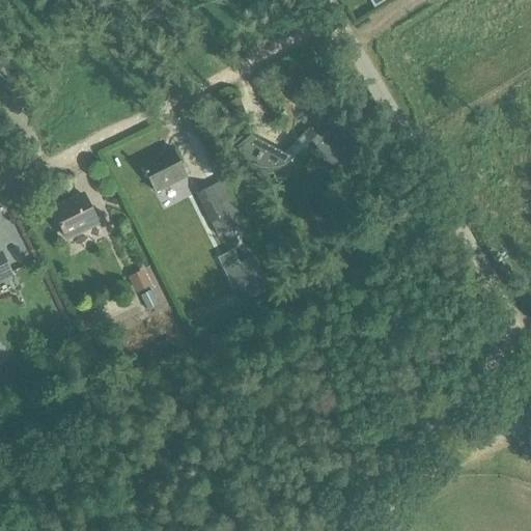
[(231,122),(249,112),(239,95),(222,106),(231,122)]
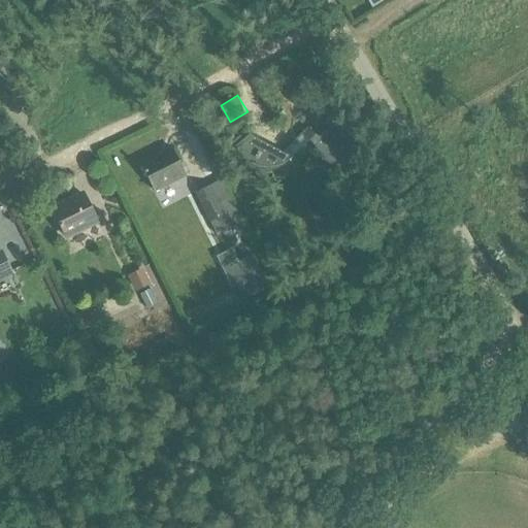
[(351,168),(365,165),(363,162),(368,156),(326,131),(311,144),(316,150),(312,152),(318,157),(327,164),(334,166),(342,168),(351,168)]
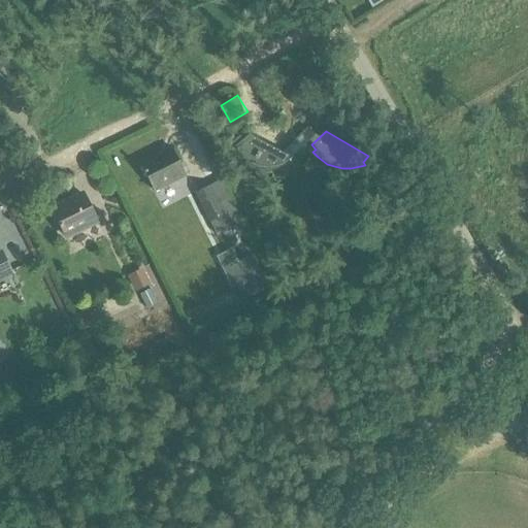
[(278,165),(287,161),(291,158),(249,135),(238,145),(234,147),(255,172),(266,172),(279,169),(278,165)]
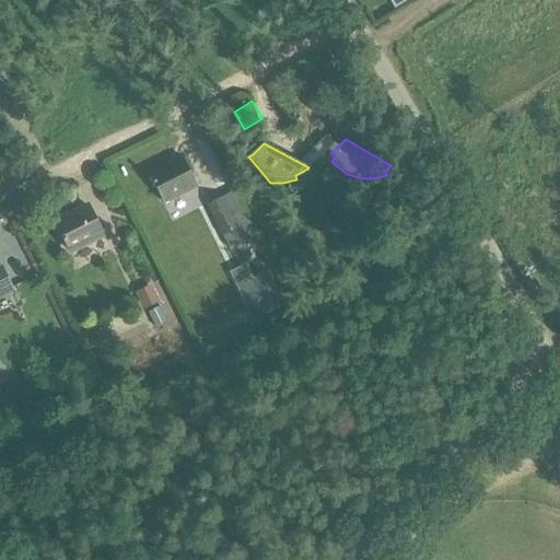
[(256,177),(265,182),(270,183),(248,156),(253,154),(247,150),(238,159),(248,171),(256,177)]
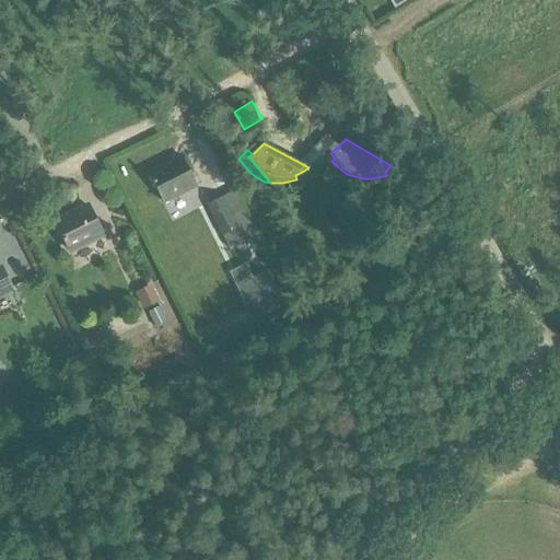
[(149,176),(164,205),(198,187),(183,159),(149,176)]
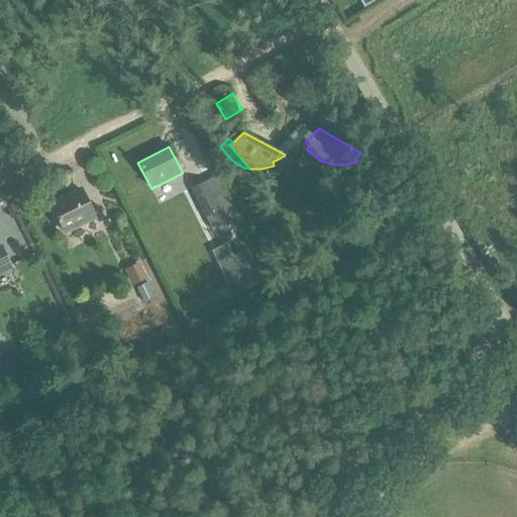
[(212,229),(237,217),(217,176),(191,190),(212,229)]
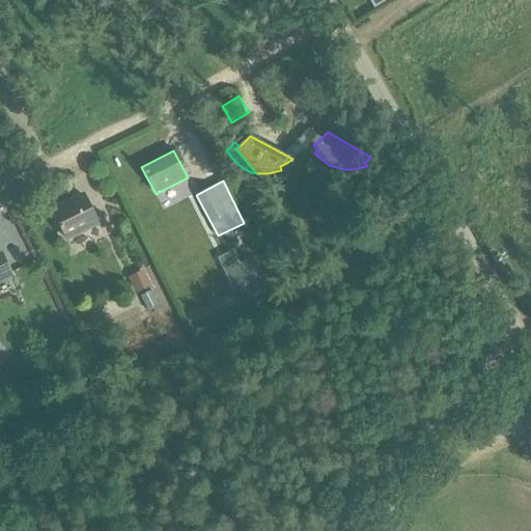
[(53,212),(67,242),(99,226),(84,196),(53,212)]
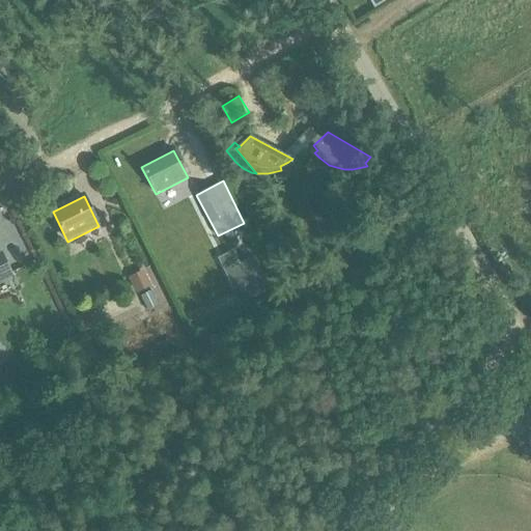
[(232,251),(218,259),(241,304),(271,288),(254,257),(240,264),(232,251)]
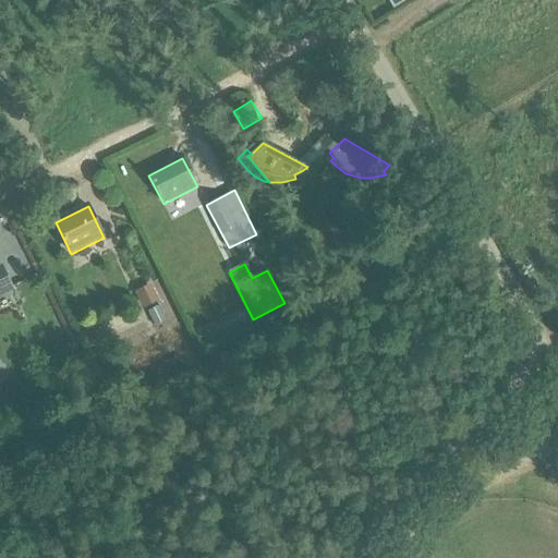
[(0,296),(14,290),(3,268),(0,269),(0,296)]
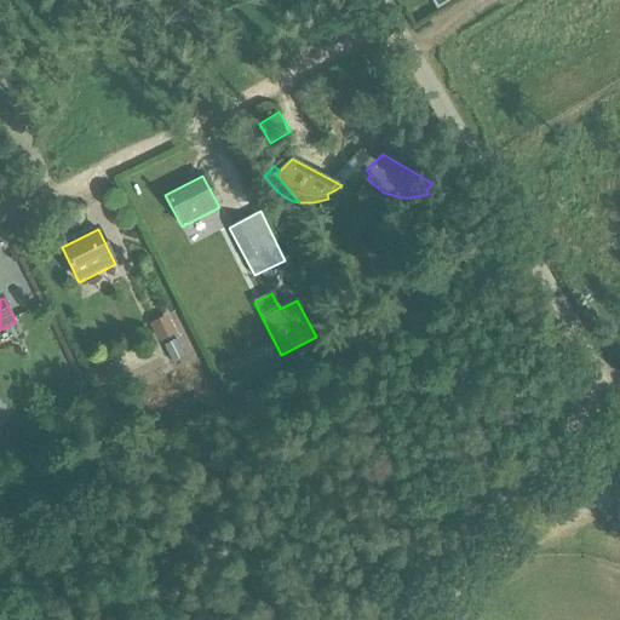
[(149,325),(158,344),(177,336),(168,316),(149,325)]
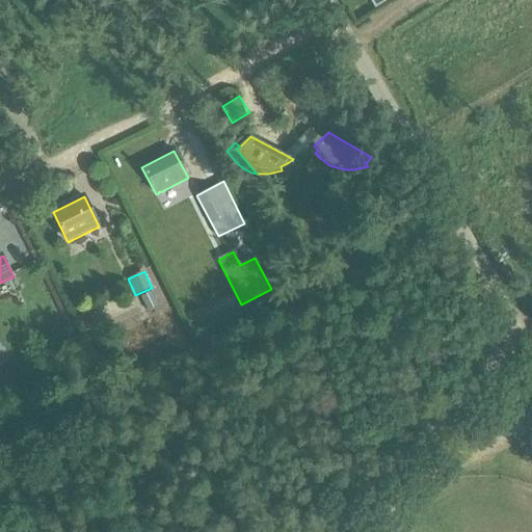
[(11,363),(0,364),(0,387),(0,390),(14,389),(12,380),(15,380),(11,363)]
